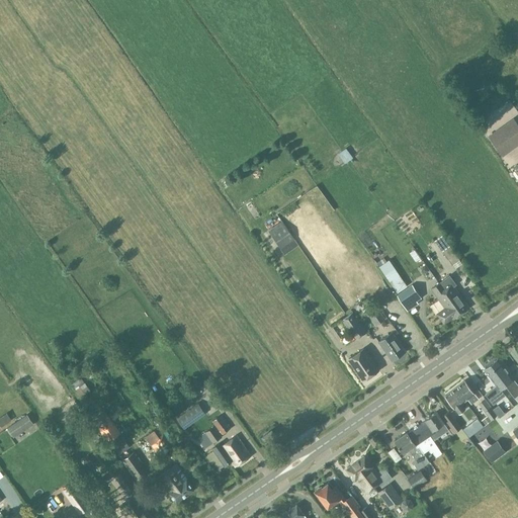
[(485,84),(477,90),(481,97),(490,91),(485,84)]
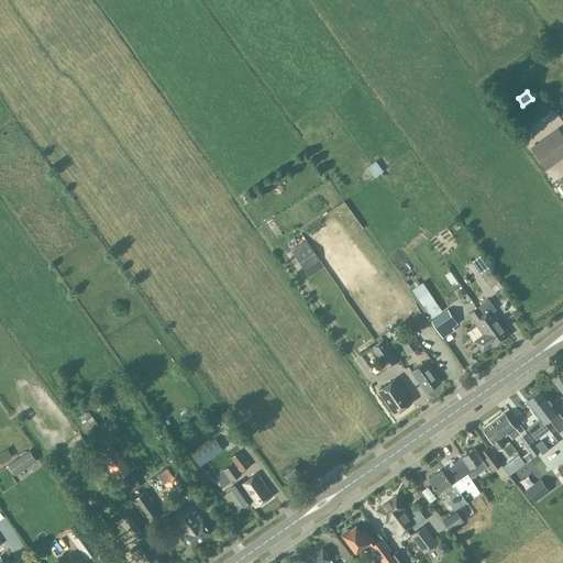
[(562,135),(559,129),(531,148),(547,170),(562,158),(562,135)]
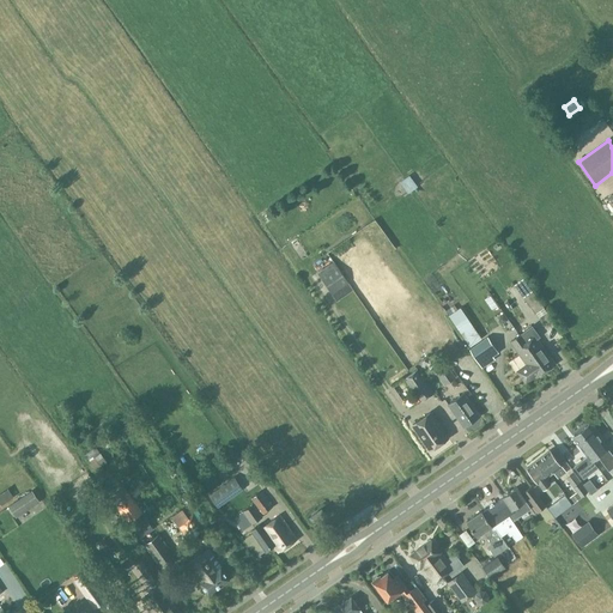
[(406,193),(416,187),(408,174),(399,180),(406,193)]
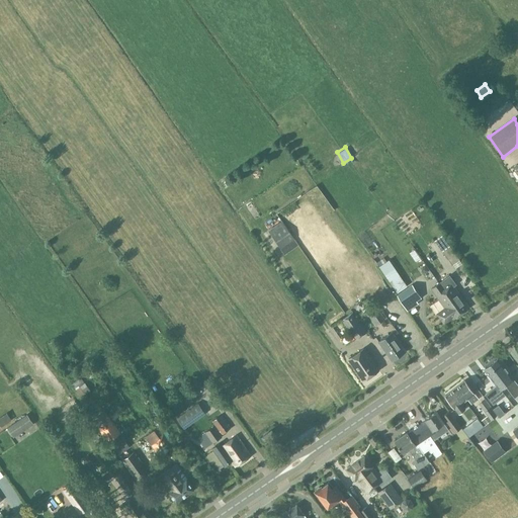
[(303,204),(309,214),(323,204),(316,195),(303,204)]
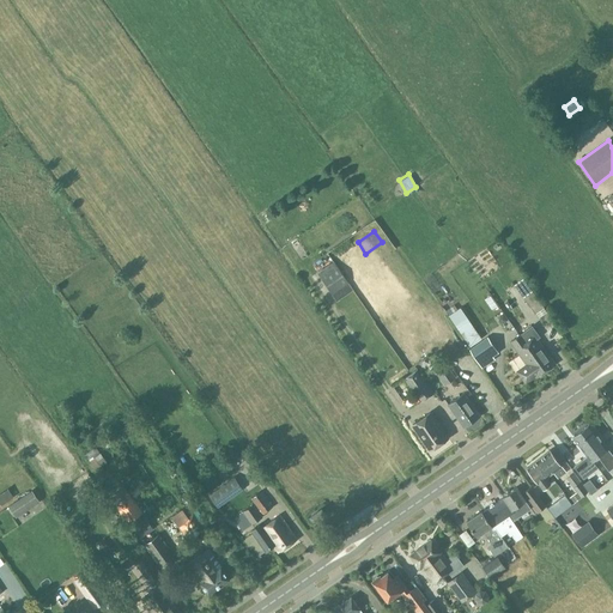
[(341,253),(350,265),(365,254),(358,242),(341,253)]
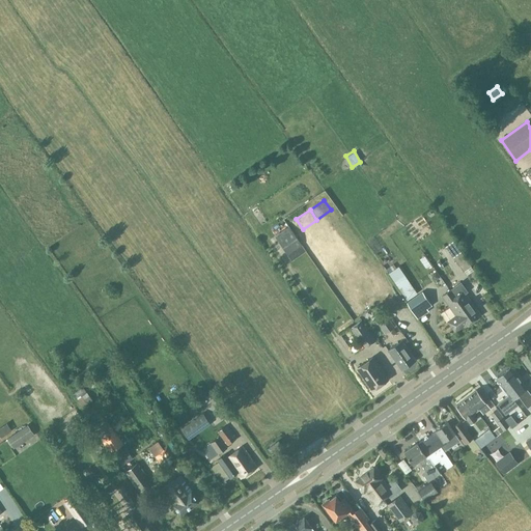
[(316,220),(324,229),(337,220),(331,210),(316,220)]
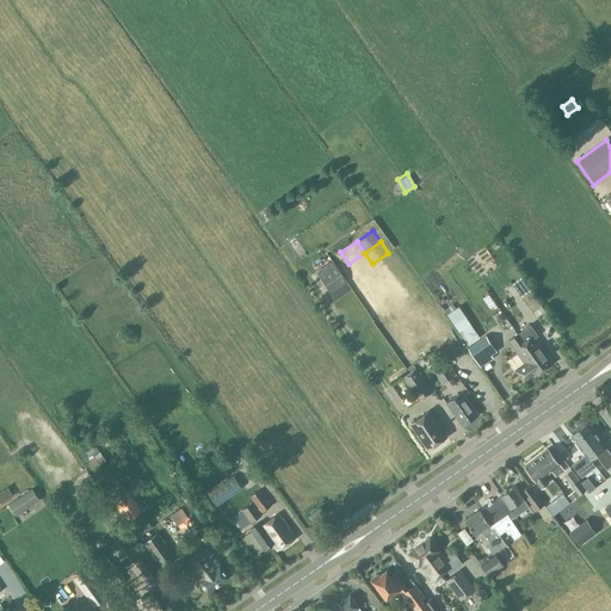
[(349,264),(357,275),(372,264),(364,253),(349,264)]
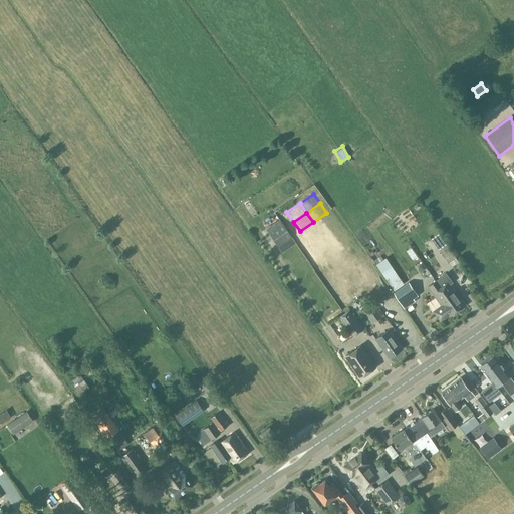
[(313,222),(320,232),(333,223),(326,213),(313,222)]
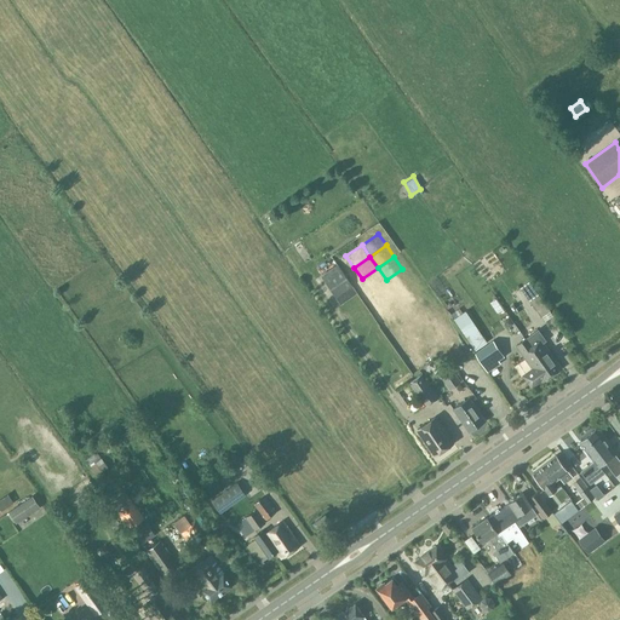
[(321,276),(340,305),(357,293),(337,265),(321,276)]
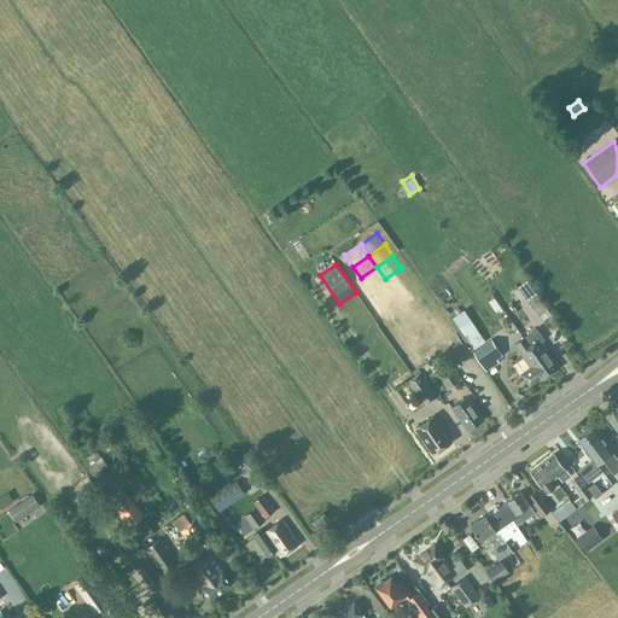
[(361,278),(368,290),(385,279),(377,267),(361,278)]
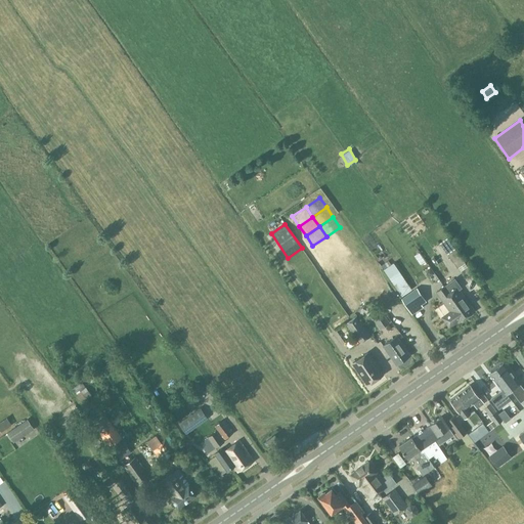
[(326,236),(333,247),(347,236),(340,227),(326,236)]
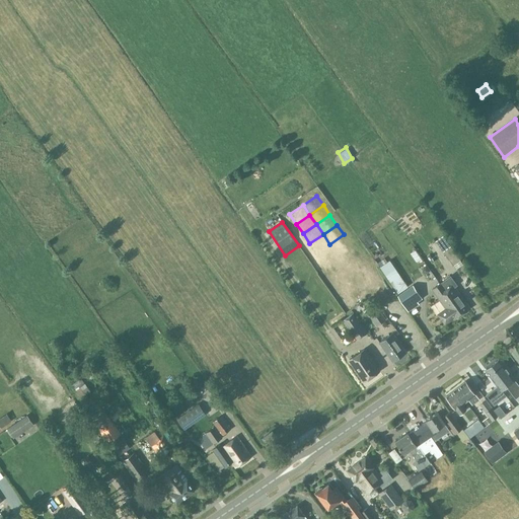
[(431,254),(447,247),(438,227),(422,234),(431,254)]
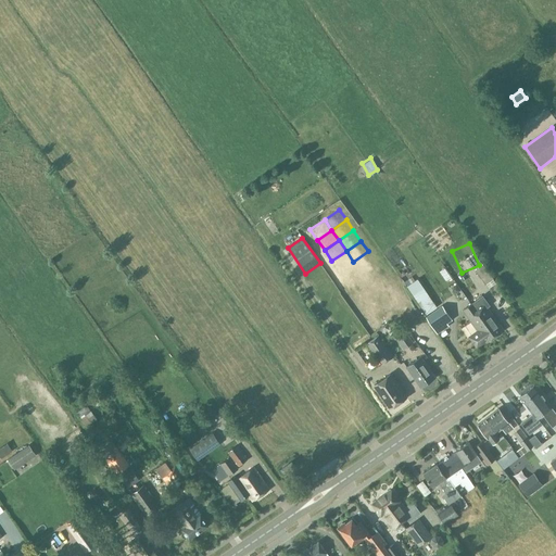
[(331,261),(339,272),(353,262),(346,251),(331,261)]
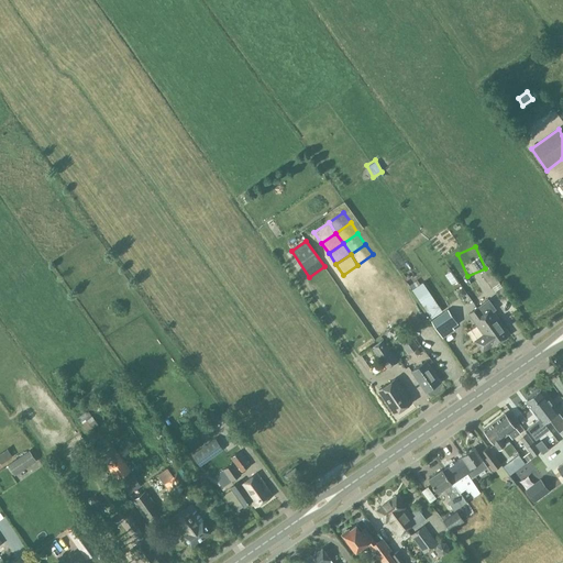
[(357,265),(365,275),(379,265),(373,254),(357,265)]
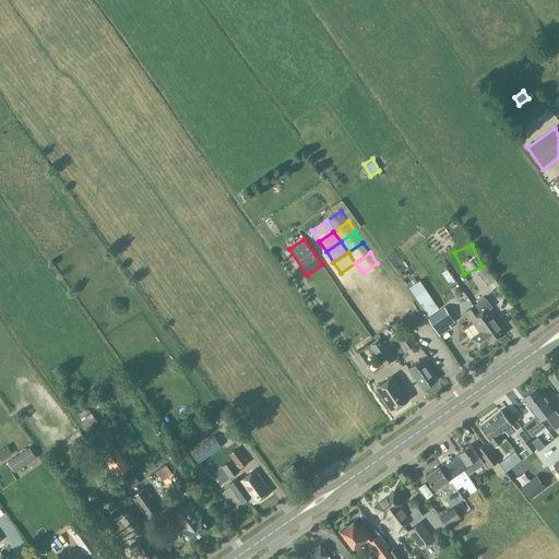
[(341,273),(348,284),(363,273),(355,263),(341,273)]
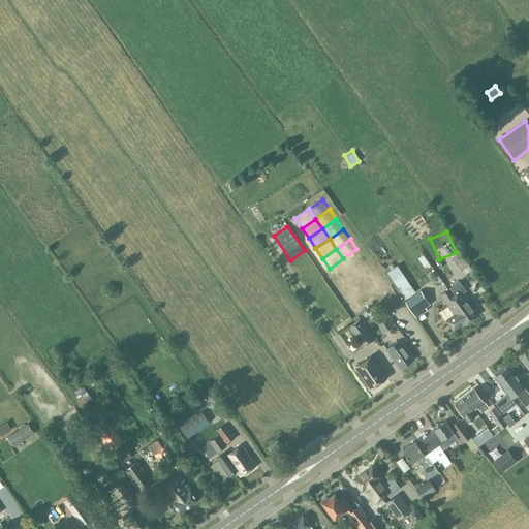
[(460,251),(452,256),(462,272),(470,266),(460,251)]
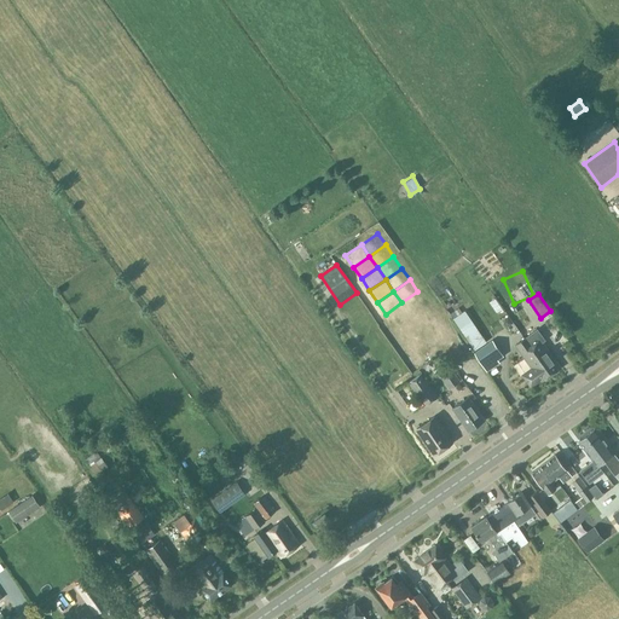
[(486,342),(472,320),(460,328),(475,351),(486,342)]
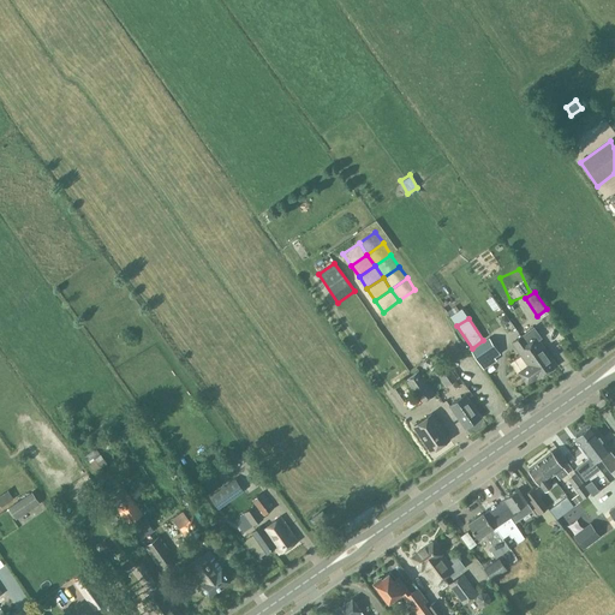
[(536,327),(513,342),(529,365),(519,372),(527,384),(537,377),(538,378),(557,365),(539,339),(542,336),(536,327)]
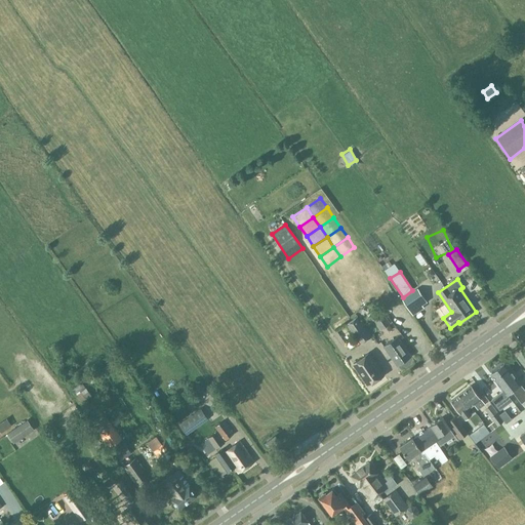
[(403,299),(410,310),(419,303),(425,299),(417,289),(403,299)]
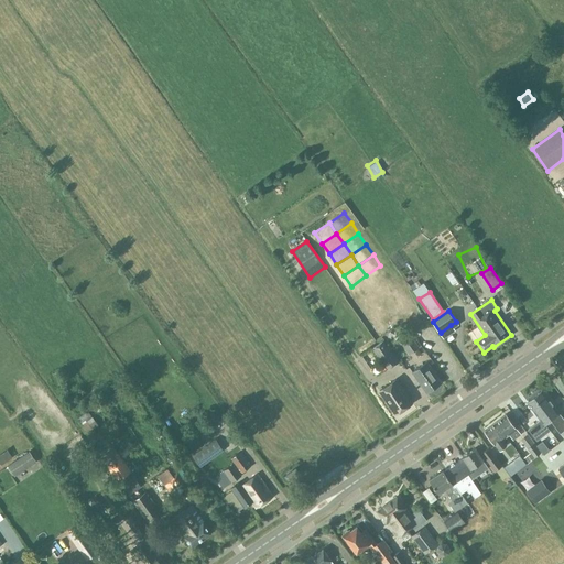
[(398,338),(410,355),(420,347),(409,332),(398,338)]
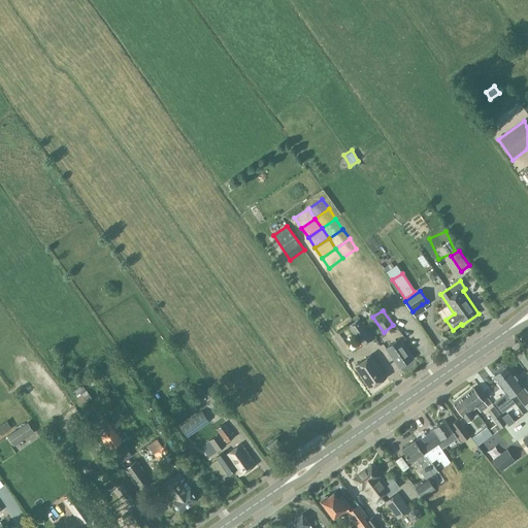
[(400,339),(386,349),(399,368),(414,358),(400,339)]
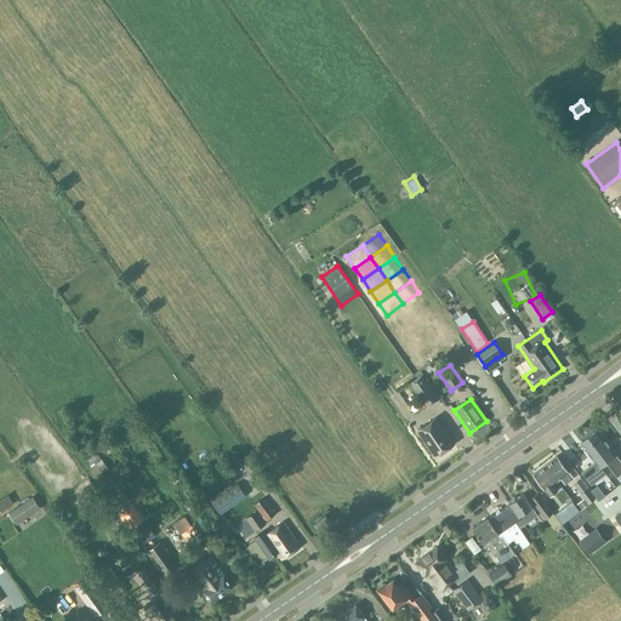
[(429,448),(436,456),(454,444),(436,419),(417,431),(429,448)]
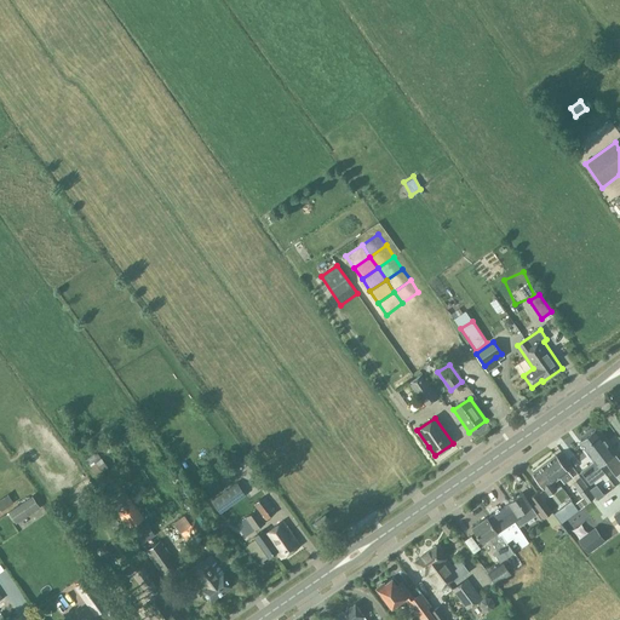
[(619,474),(619,459),(615,453),(596,429),(587,436),(601,454),(598,455),(604,461),(616,477),(619,474)]
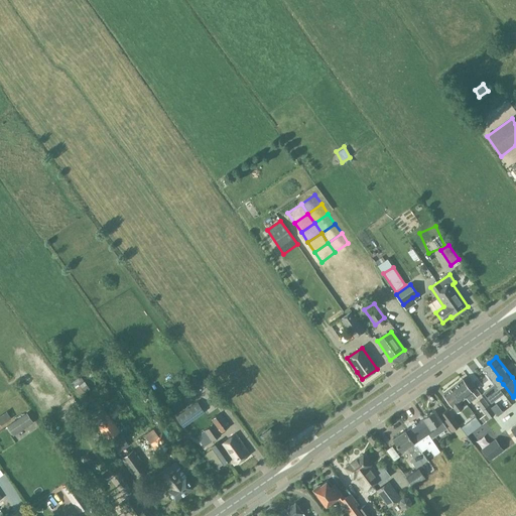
[(500,378),(489,363),(482,368),(495,384),(483,392),(488,398),(491,403),(503,394),(498,388),(503,384),(498,379),(500,378)]
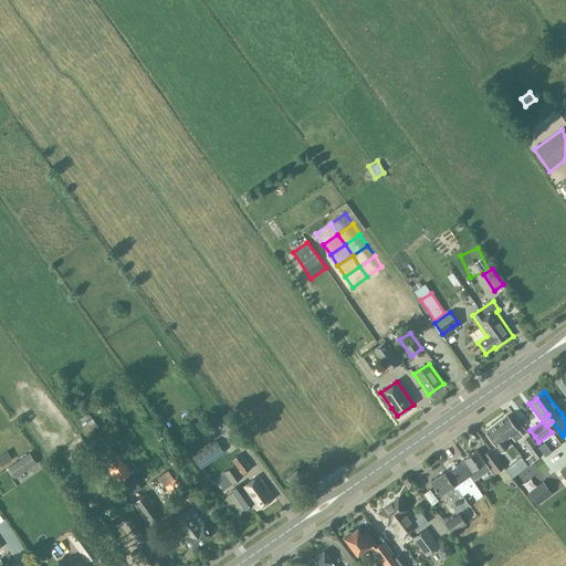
[(98,427),(88,413),(77,422),(87,436),(98,427)]
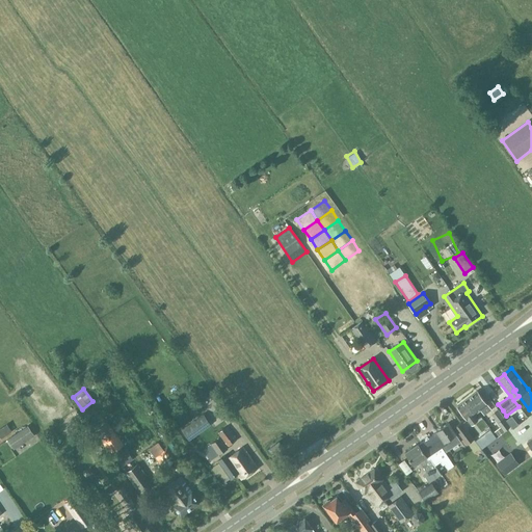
[(477,391),(471,396),(476,403),(473,405),(477,413),(480,410),(484,416),(491,409),(477,391)]
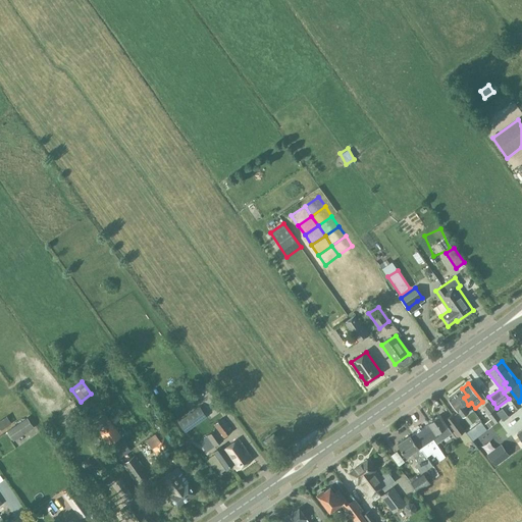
[(467,396),(462,388),(449,399),(458,412),(462,417),(470,412),(466,407),(468,405),(464,398),(467,396)]
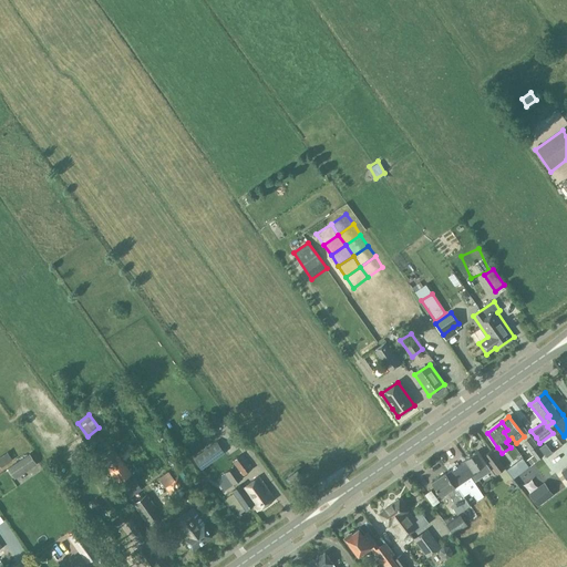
[(204,441),(216,434),(212,429),(200,435),(204,441)]
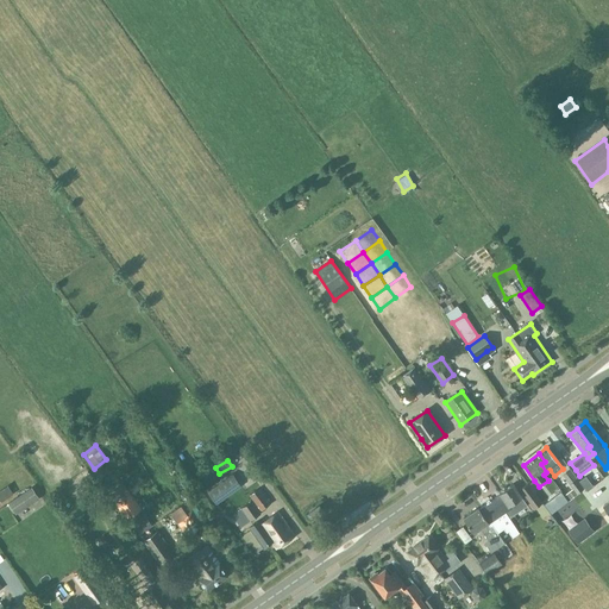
[(171,476),(179,489),(184,487),(177,472),(171,476)]
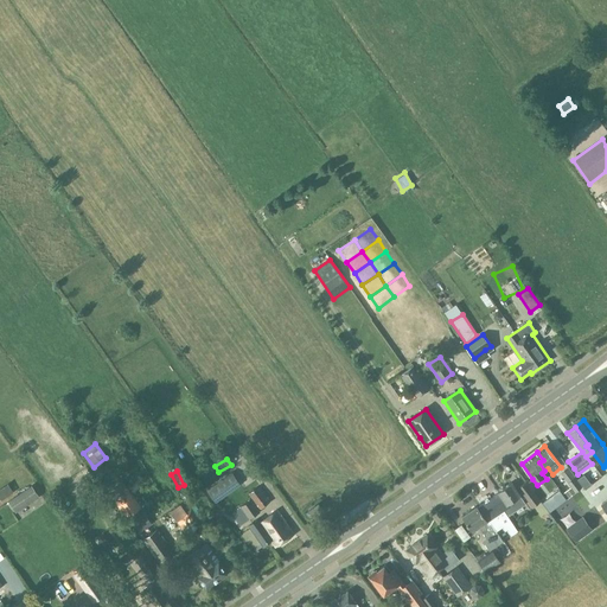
[(216,503),(241,485),(232,472),(208,490),(216,503)]
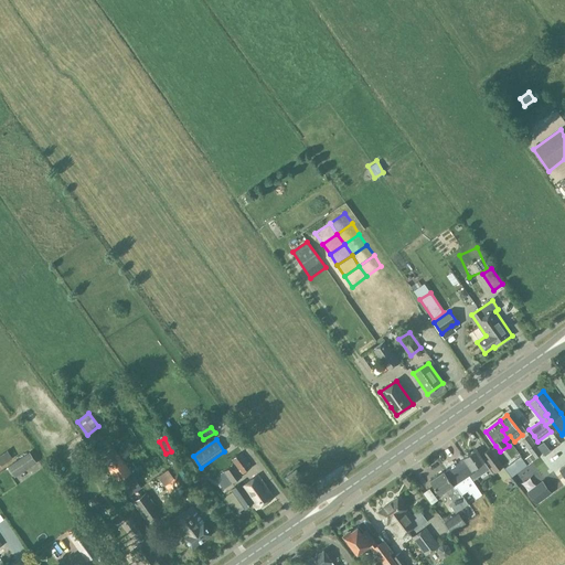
[(544,443),(539,447),(543,454),(545,456),(551,451),(544,443)]
